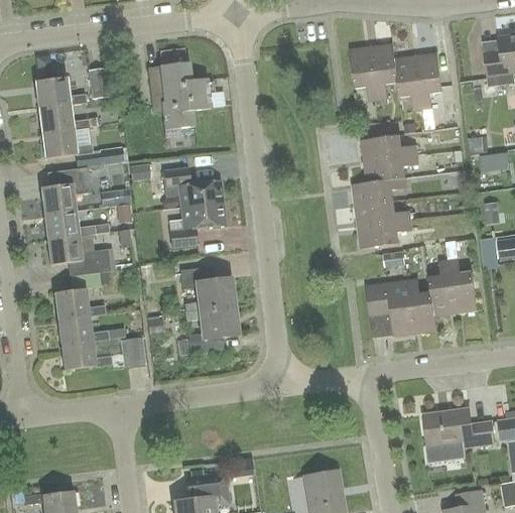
[(513,72),(514,72),(514,34),(497,36),(498,48),(483,50),(488,86),(514,83),(513,72)]
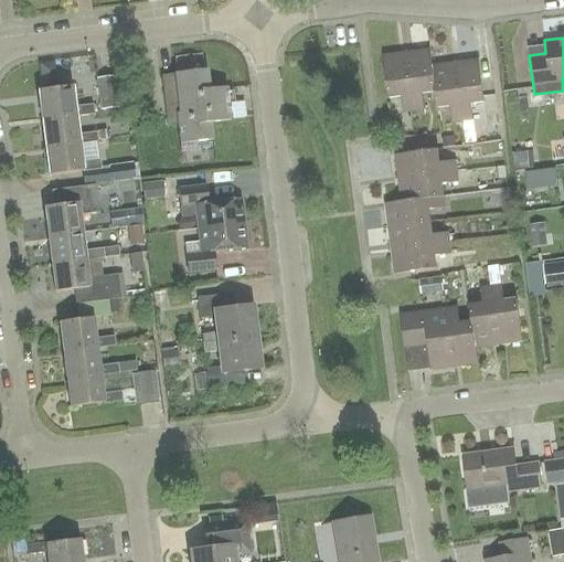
[(429,49),(406,52),(414,108),(424,107),(422,91),(434,89),(436,89),(432,64),(429,49)]
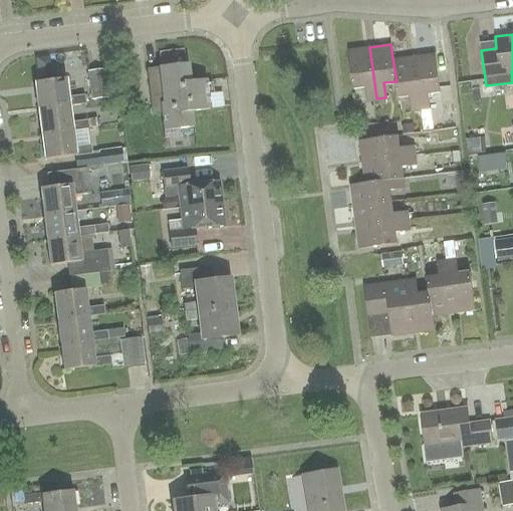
[(376,98),(369,47),(347,50),(352,87),(364,85),(366,100),(376,98)]
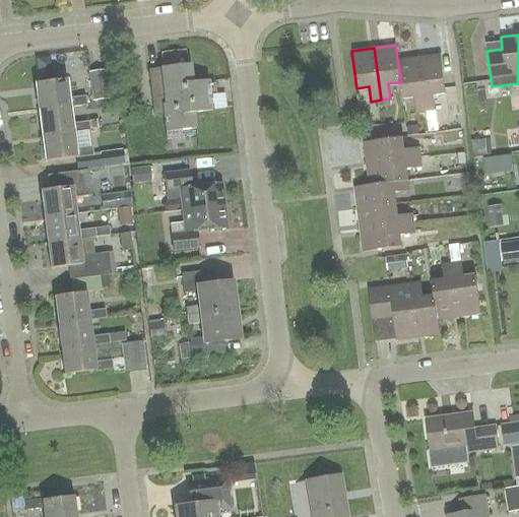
[(440,54),(418,57),(426,109),(435,108),(433,94),(445,92),(440,54)]
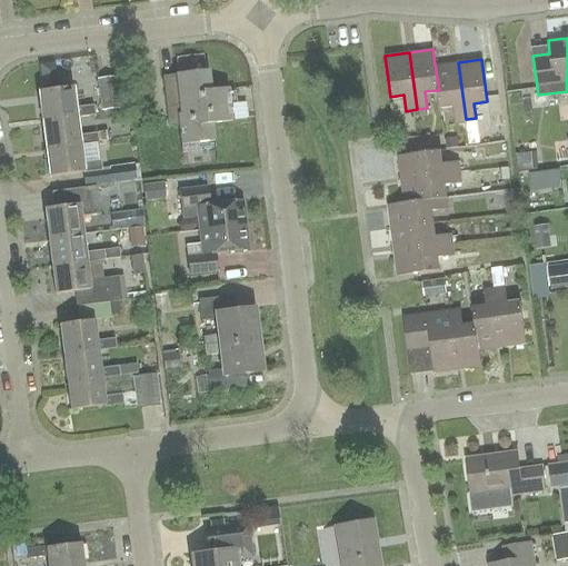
[(439,107),(452,105),(455,121),(466,119),(458,62),(435,65),(439,90),(437,90),(439,107)]
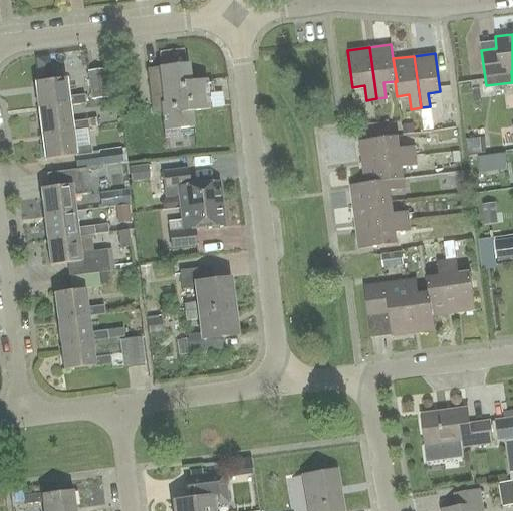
[(191,109),(209,107),(206,78),(190,80),(188,62),(149,68),(154,111),(162,110),(164,130),(193,125),(191,109)]
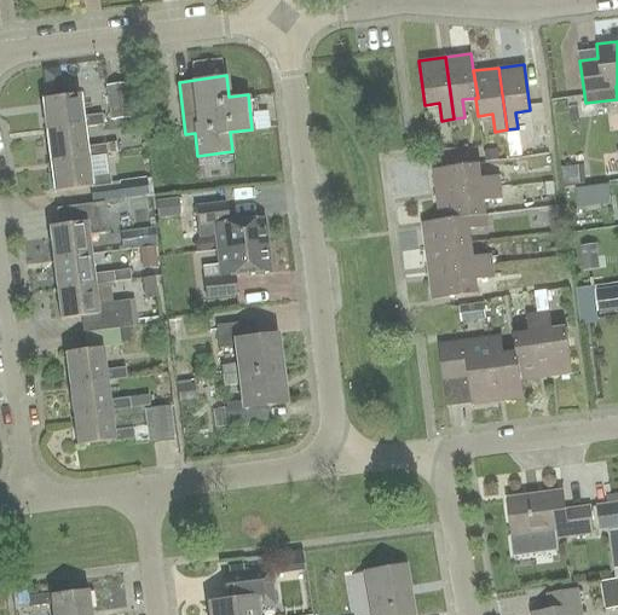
[(132,115),(127,82),(107,85),(111,117),(132,115)]
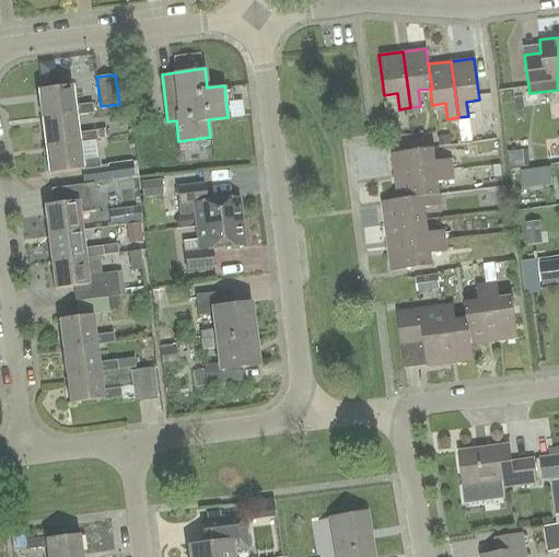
[(38,86),(42,115),(74,112),(74,113),(93,111),(92,102),(73,104),(71,83),(38,86)]
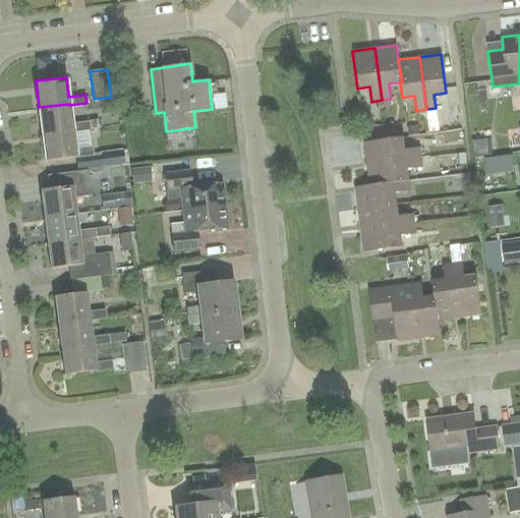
[(69,104),(39,107),(42,132),(72,129),(72,130),(90,128),(89,120),(71,122),(69,105),(69,104)]
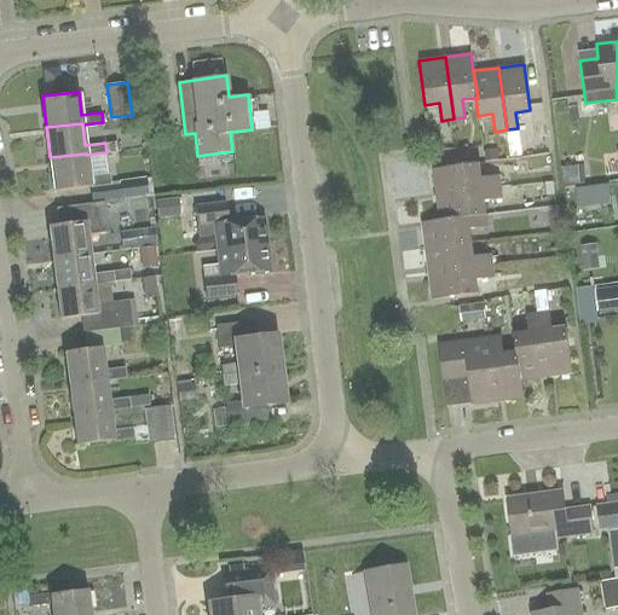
[(88,175),(86,155),(86,154),(50,157),(53,189),(90,184),(90,185),(110,183),(109,173),(88,175)]
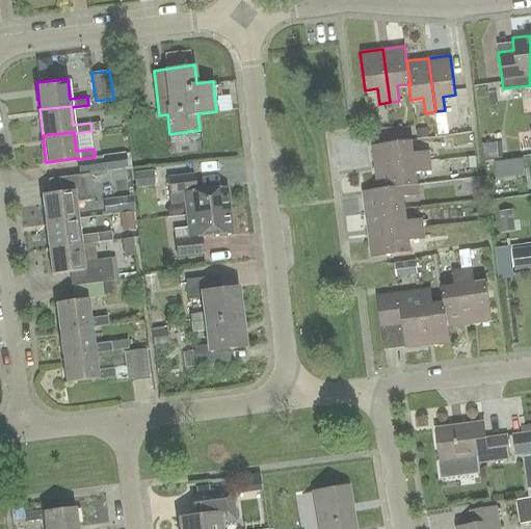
[(375,166),(429,160),(428,150),(413,152),(412,139),(373,144),(375,166)]
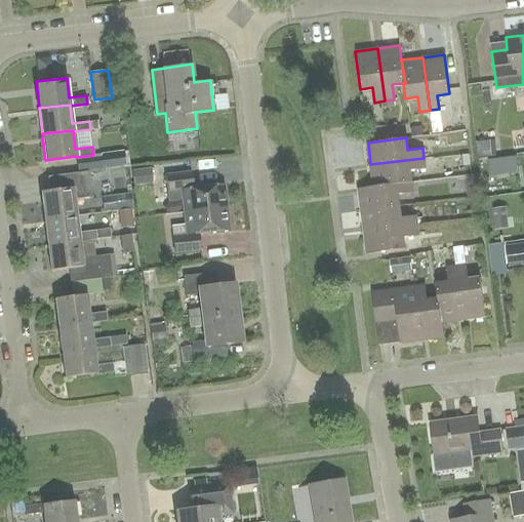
[(478,154),(496,152),(494,137),(476,138),(478,154)]
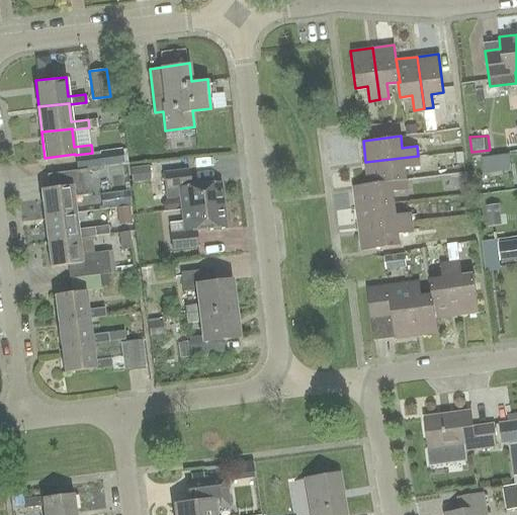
[(102,164),(123,162),(121,146),(100,149),(101,152),(92,153),(75,155),(76,167),(85,166),(86,166),(102,164)]
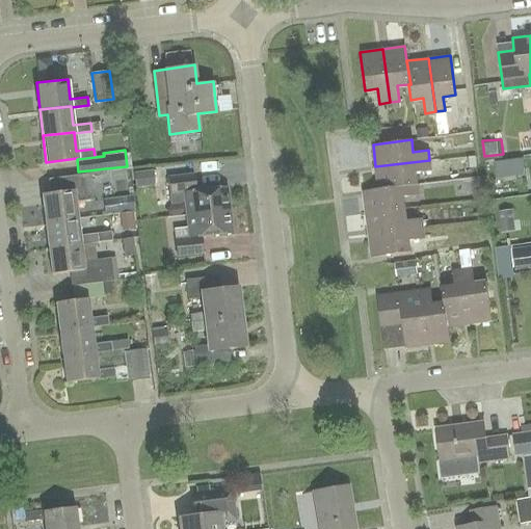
[(475,155),(467,156),(468,166),(476,165),(475,155)]
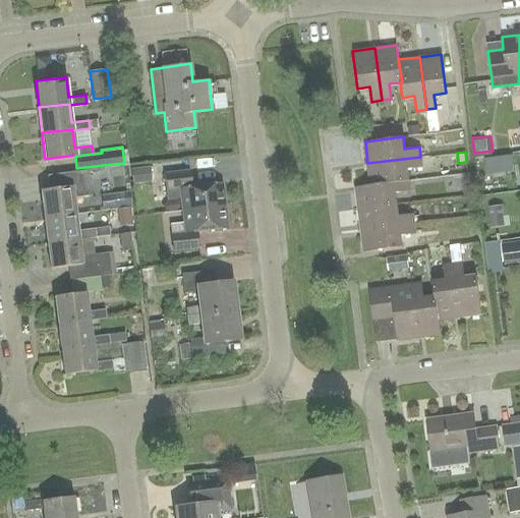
[(487,171),(513,167),(511,153),(485,157),(487,171)]
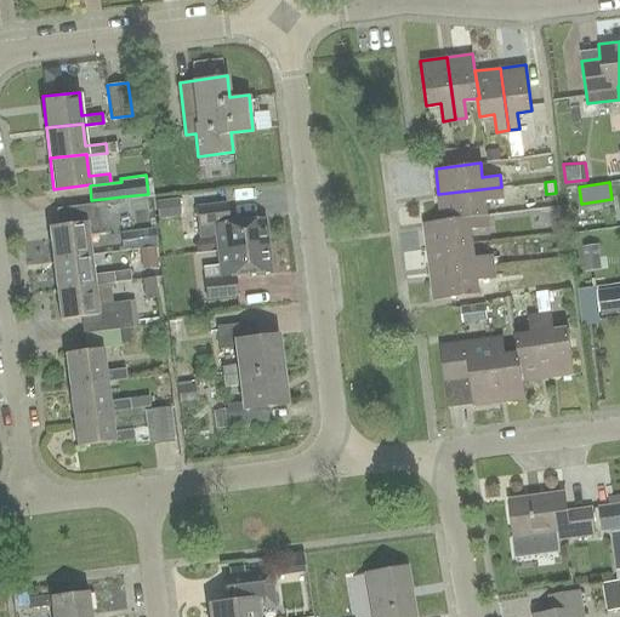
[(438,194),(442,218),(488,213),(485,200),(504,198),(501,187),(438,194)]
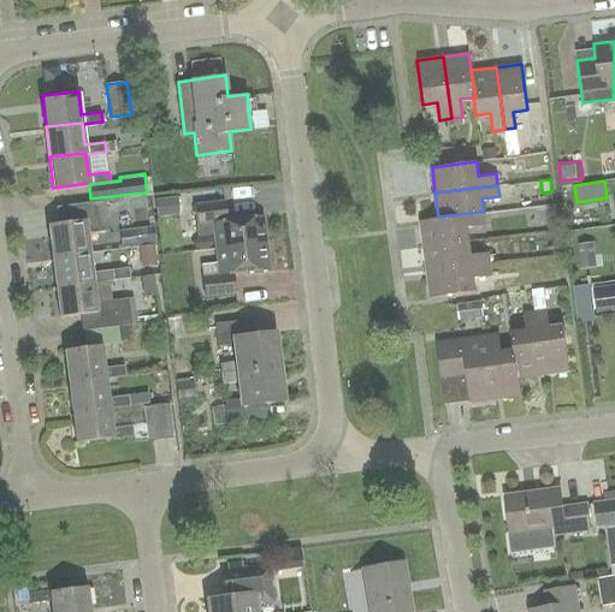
[(176,195),(154,197),(157,215),(178,213),(176,195)]
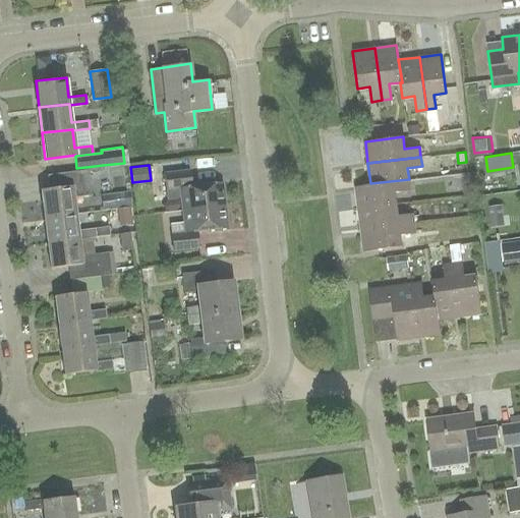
[(42,188),(45,214),(74,211),(72,193),(89,191),(87,167),(85,167),(76,168),(47,171),(49,187),(42,188)]
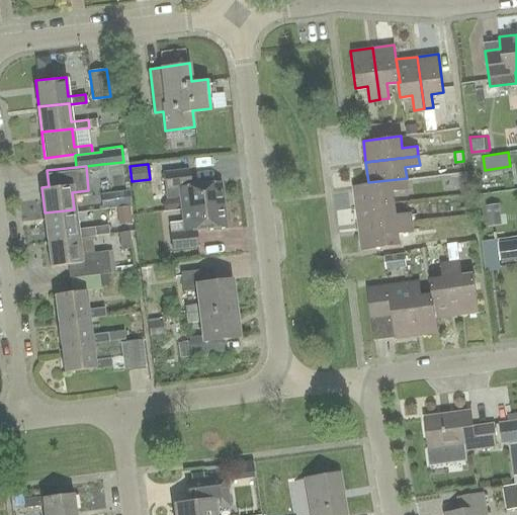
[(180,196),(181,207),(221,202),(219,180),(189,183),(187,168),(162,171),(165,198),(180,196)]
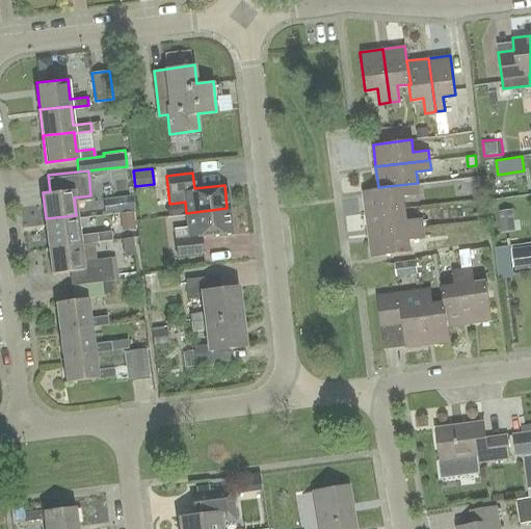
[(418,183),(378,187),(364,189),(367,212),(406,207),(404,196),(419,194),(418,183)]
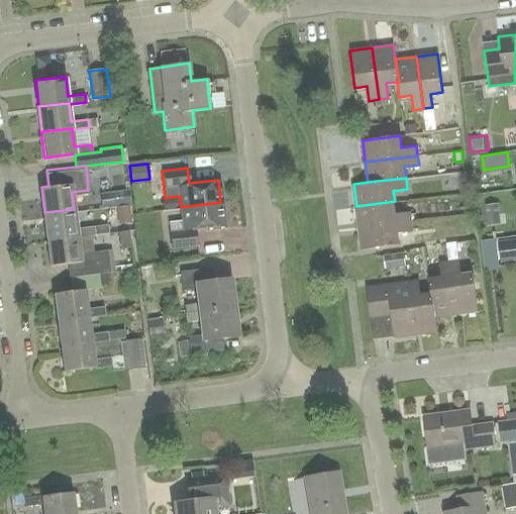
[(124,218),(136,218),(134,187),(108,189),(109,203),(122,202),(124,218)]
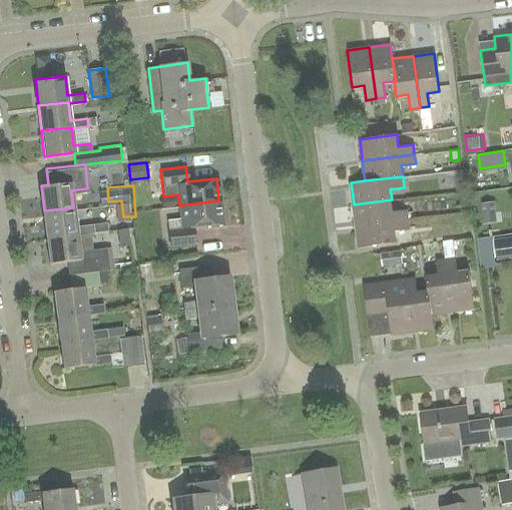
[(357,225),(408,218),(407,209),(393,211),(392,199),(354,204),(357,225)]
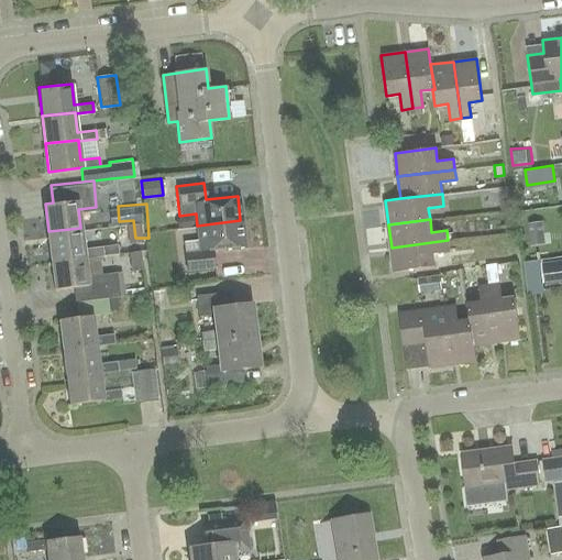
[(189,268),(213,265),(211,248),(243,244),(240,220),(197,226),(198,239),(183,241),(186,268),(189,268)]
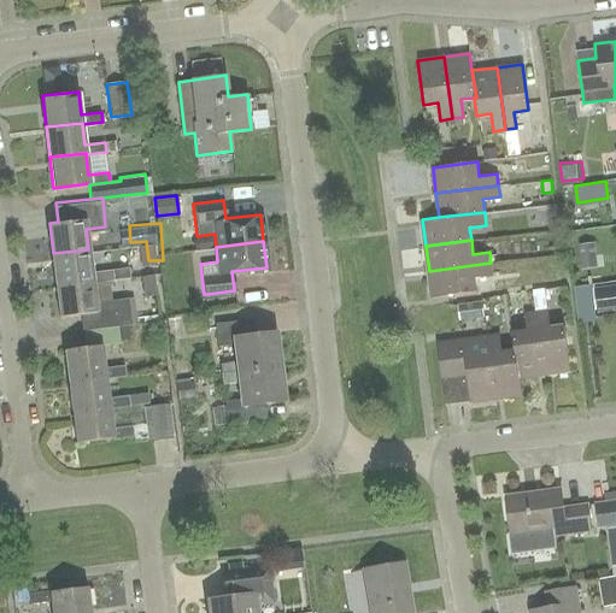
[(92,271),(89,252),(89,249),(88,249),(53,253),(57,283),(92,280),(93,282),(113,280),(112,270),(92,271)]
